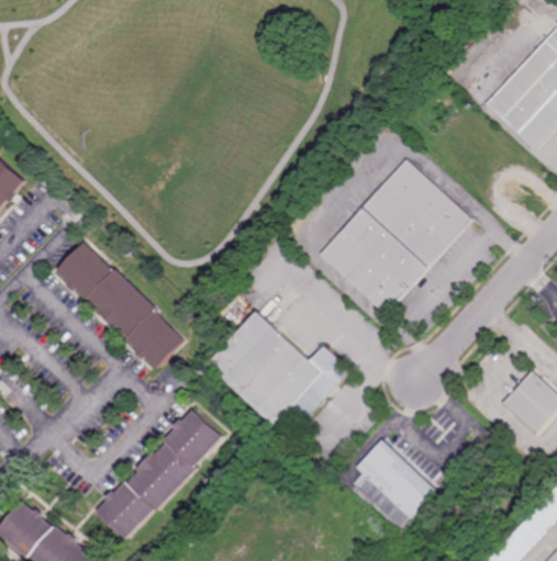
[(556,126),(537,148),(487,102),(556,25),(556,126)]
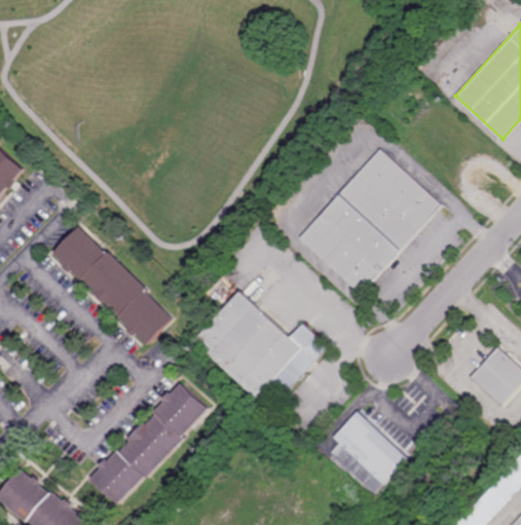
[(11,180),(14,183),(7,190),(4,187),(0,192),(0,149),(21,169),(11,180)]
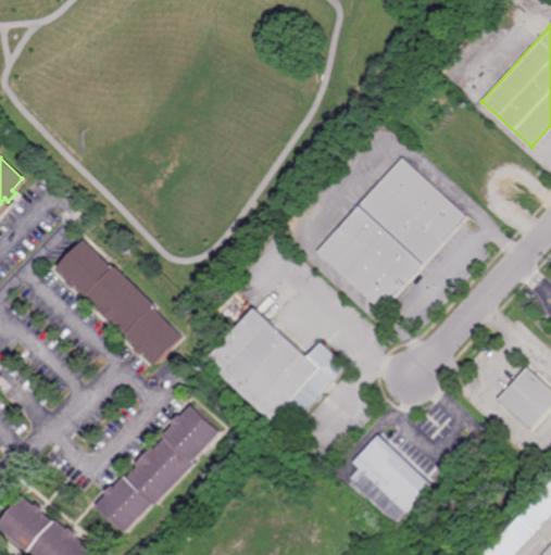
[(380,311),(315,251),(401,158),(466,217),(380,311)]
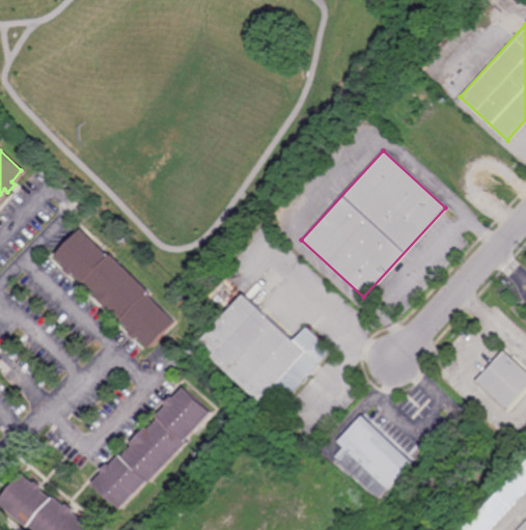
[(106,256),(108,254),(146,291),(143,294),(171,322),(145,349),(134,337),(132,340),(126,333),(128,330),(117,321),(119,318),(108,307),(106,310),(89,295),(92,291),(82,281),(80,283),(70,273),(66,276),(59,269),(62,266),(52,256),(78,229),(106,256)]
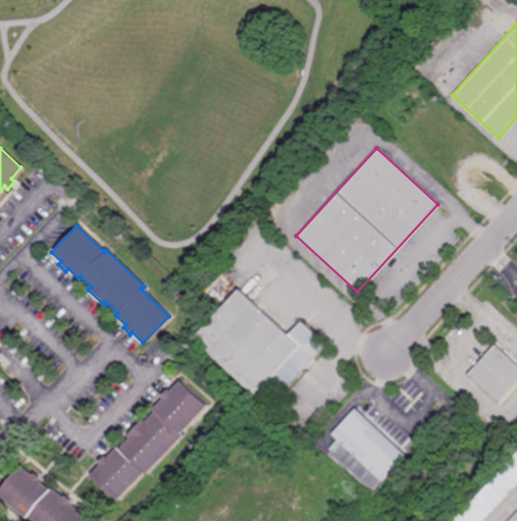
[(287,335),(298,322),(323,345),(277,396),(265,384),(253,398),(192,342),(238,291),(287,335)]
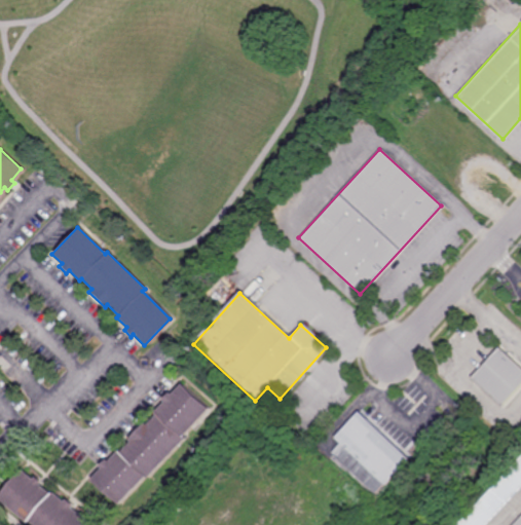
[(520,384),(501,407),(471,378),(498,348),(520,368),(520,384)]
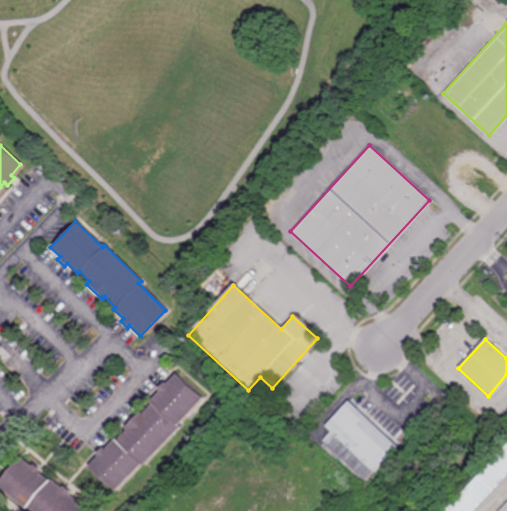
[(200,397),(174,426),(175,427),(142,464),(139,462),(114,489),(88,465),(98,454),(94,450),(100,443),(105,448),(113,439),(116,441),(125,431),(122,429),(137,412),(139,414),(149,403),(147,401),(156,391),(154,389),(161,382),(163,385),(174,373),(200,397)]
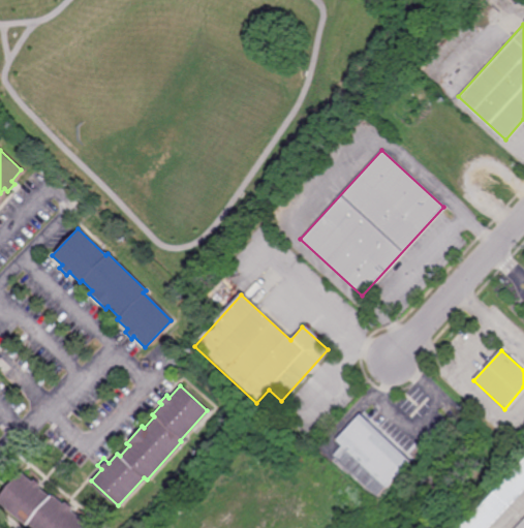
[(408,461),(386,486),(384,485),(375,494),(330,453),(338,444),(334,440),(358,414),(408,461)]
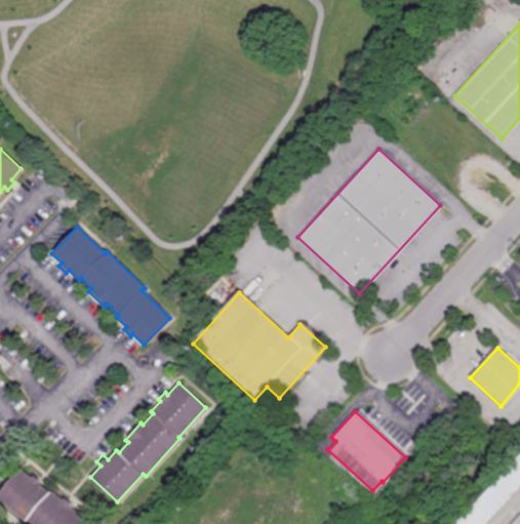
[(519,479),(478,523),(454,523),(519,453),(519,479)]
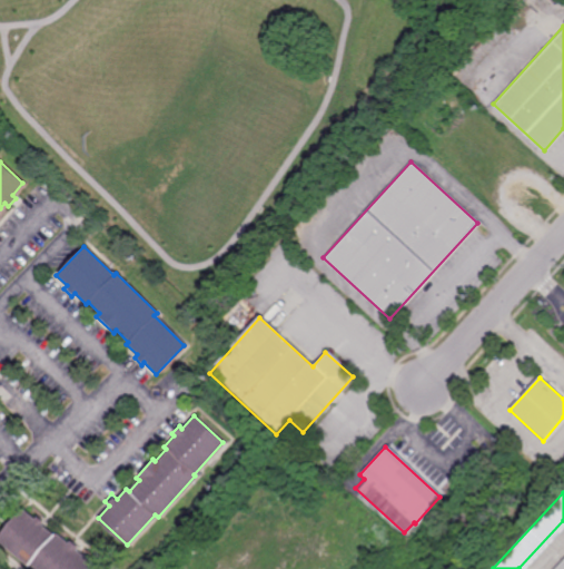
[(33,516),(36,512),(43,519),(41,521),(53,531),(55,529),(68,540),(70,538),(79,546),(77,549),(92,562),(91,565),(96,568),(38,568),(29,561),(27,563),(0,540),(0,529),(20,504),(33,516)]
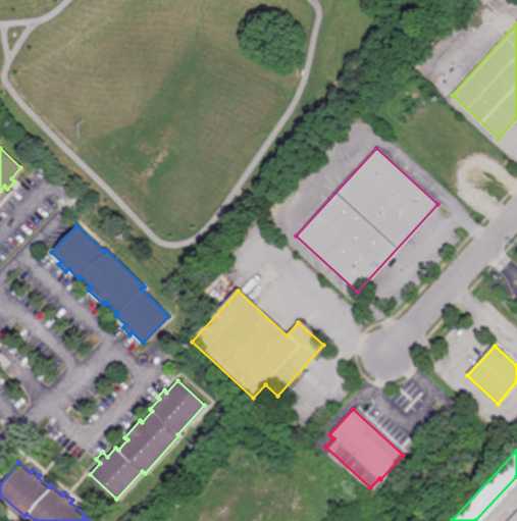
[(516,520),(505,520),(516,508),(516,520)]
